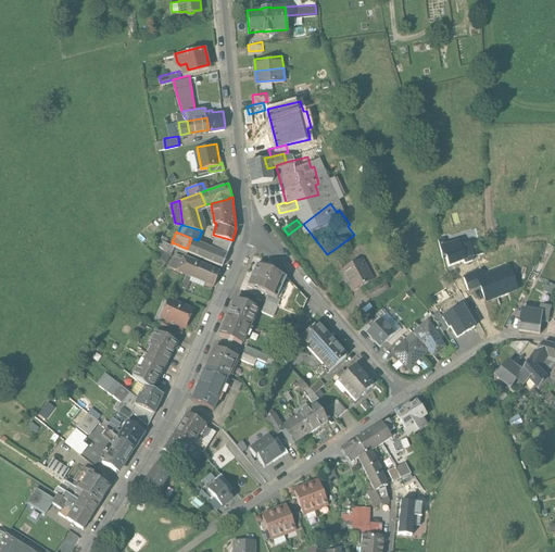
[(232,240),(217,236),(215,240),(230,245),(232,240)]
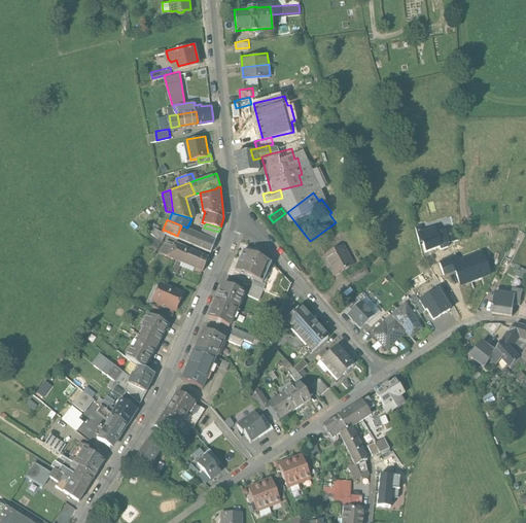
[(460,223),(452,225),(455,237),(463,234),(460,223)]
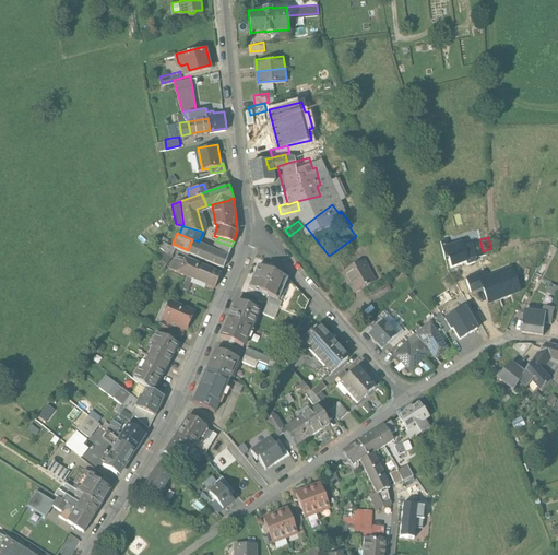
[(228,255),(199,241),(192,239),(188,250),(224,266),(228,255)]
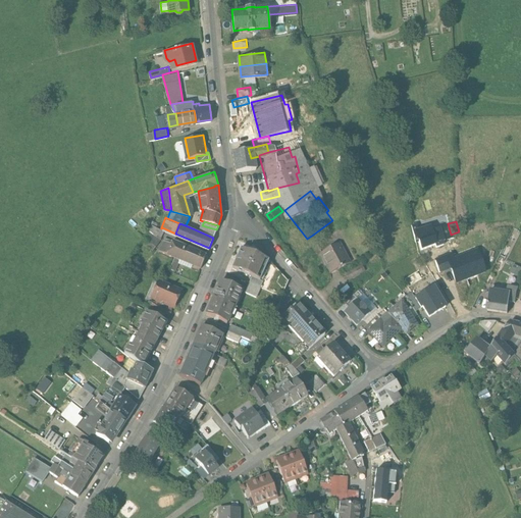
[(421,227),(418,228),(422,245),(436,240),(436,239),(433,227),(432,224),(421,227)]
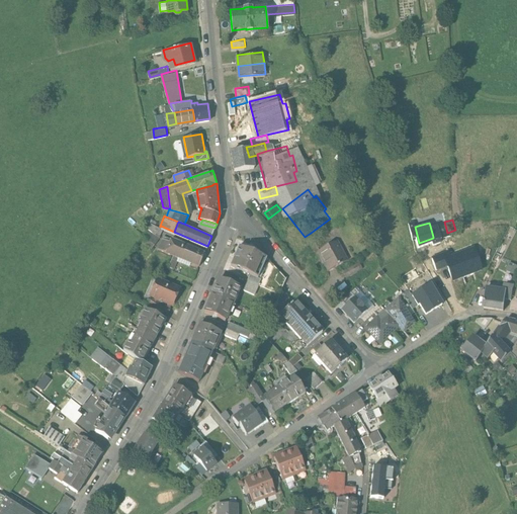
[(436,224),(430,226),(433,237),(438,235),(439,234),(436,224)]
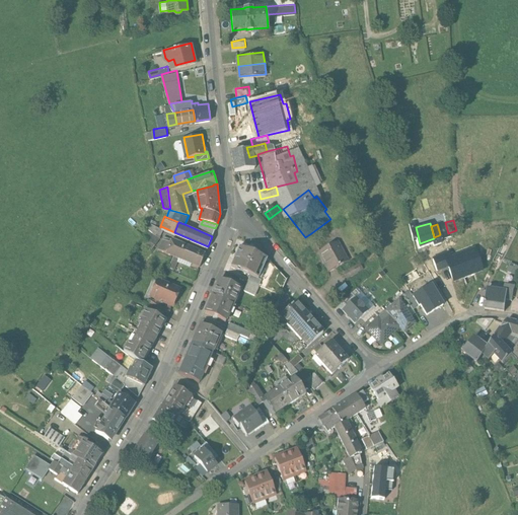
[(150,231),(147,229),(143,234),(148,237),(148,238),(155,243),(159,237),(152,232),(152,233),(150,231)]
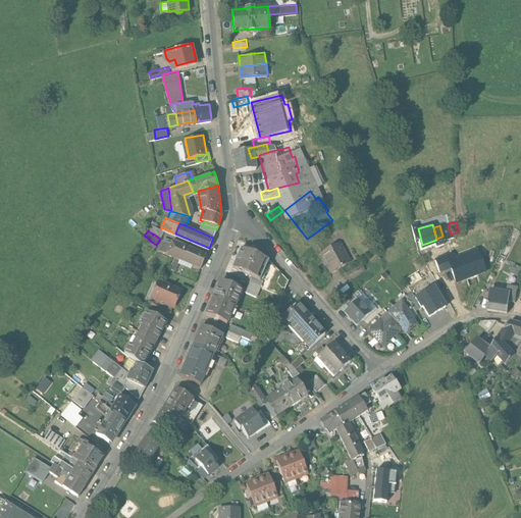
[(313,235),(307,239),(301,244),(306,251),(319,241),(313,235)]
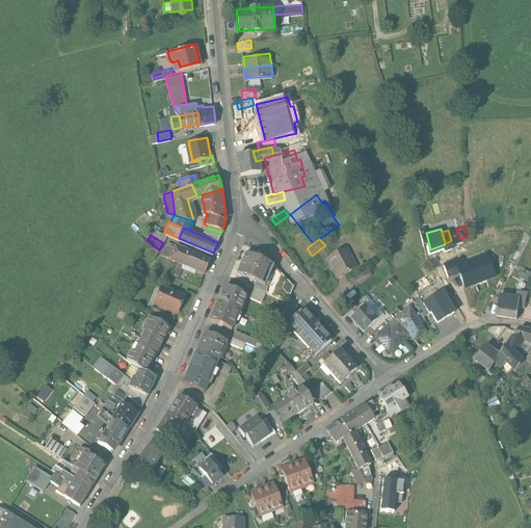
[(516,242),(507,262),(513,265),(523,245),(516,242)]
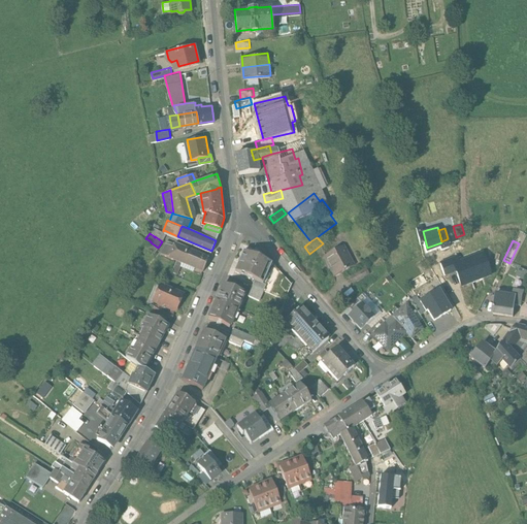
[(166,241),(162,252),(169,255),(173,244),(166,241)]
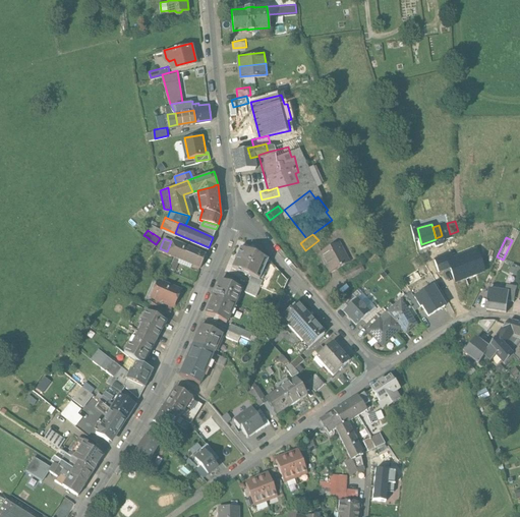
[(207,252),(172,238),(171,241),(167,251),(175,254),(180,256),(200,266),(207,252)]
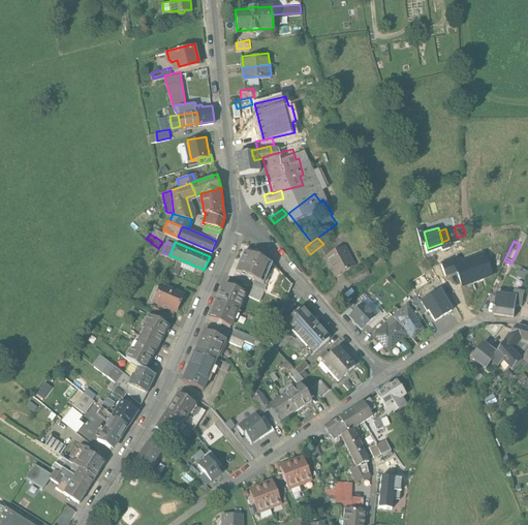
[(345,244),(327,253),(333,265),(332,265),(336,273),(344,269),(344,270),(355,264),(345,244)]
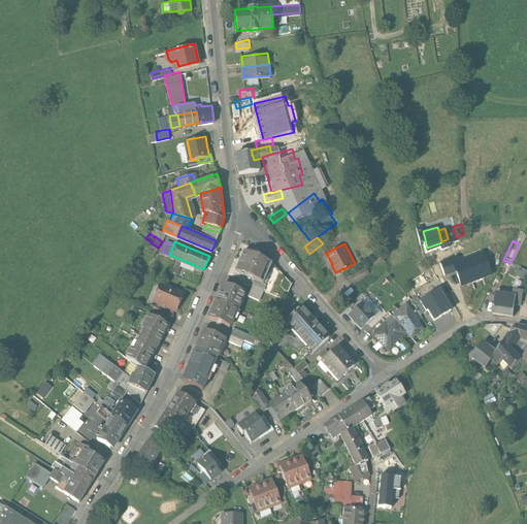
[(271,261),(244,250),(236,268),(263,281),(271,261)]
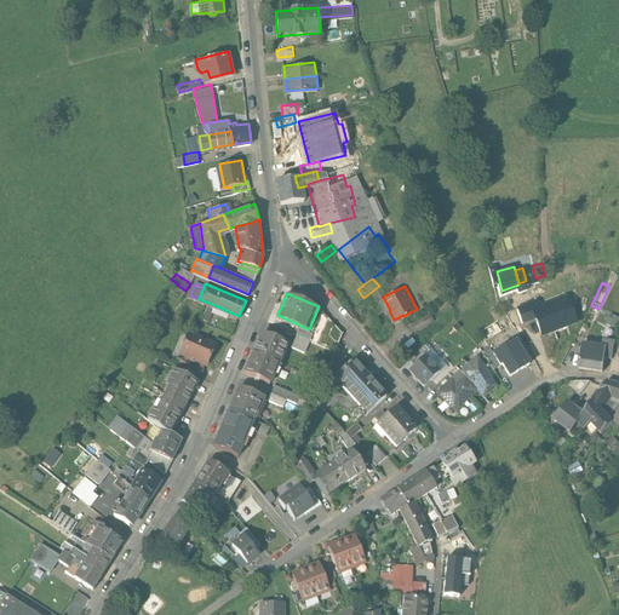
[(538,297),(519,304),(523,319),(537,312),(544,331),(577,319),(572,306),(573,306),(568,293),(540,303),(538,297)]
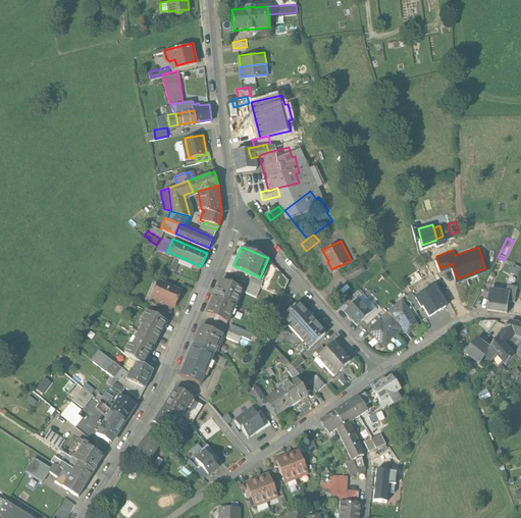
[(180,257),(175,255),(169,266),(174,269),(180,257)]
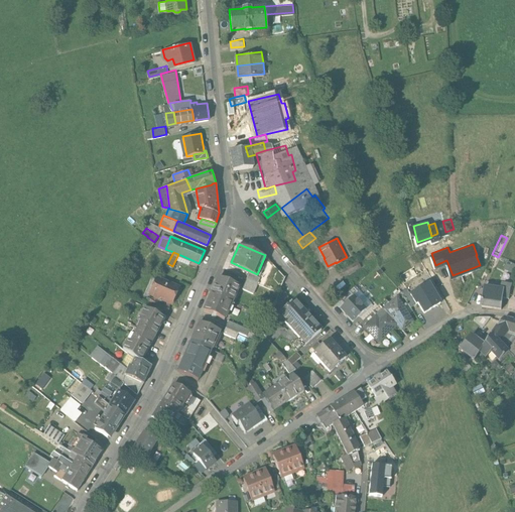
[(239,284),(219,275),(213,290),(233,298),(239,284)]
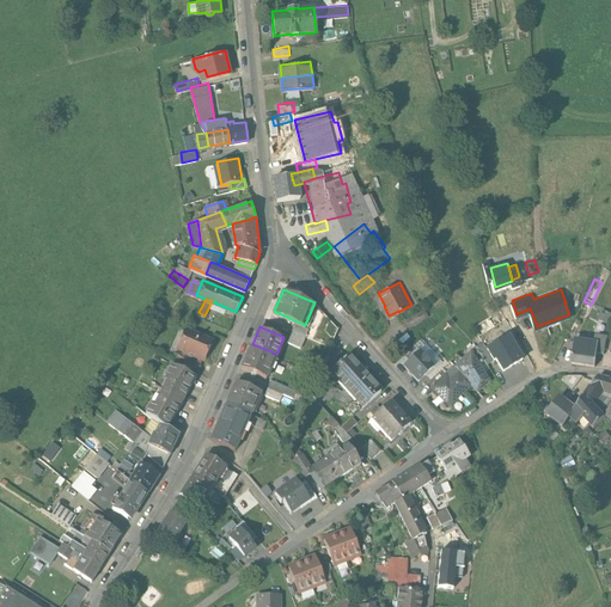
[(306,333),(293,327),(288,339),(301,344),(306,333)]
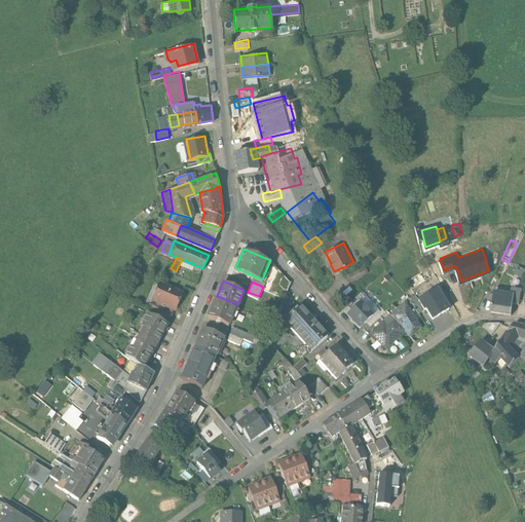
[(181,291),(161,283),(154,299),(158,301),(174,307),(181,291)]
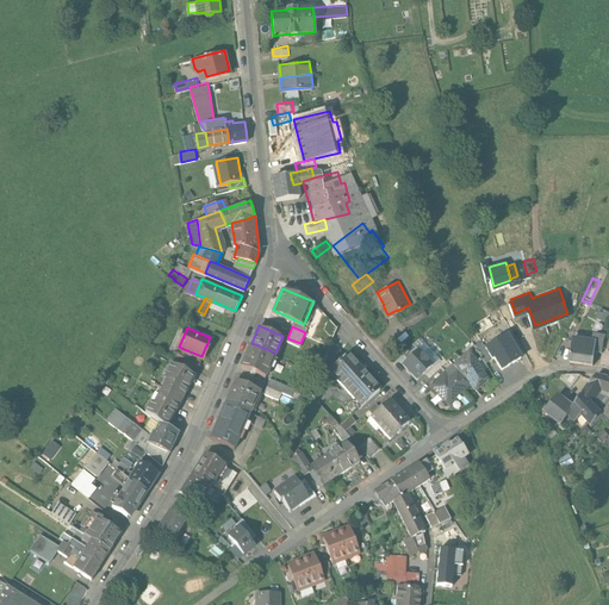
[(508,330),(486,343),(493,354),(496,353),(503,365),(522,354),(508,330)]
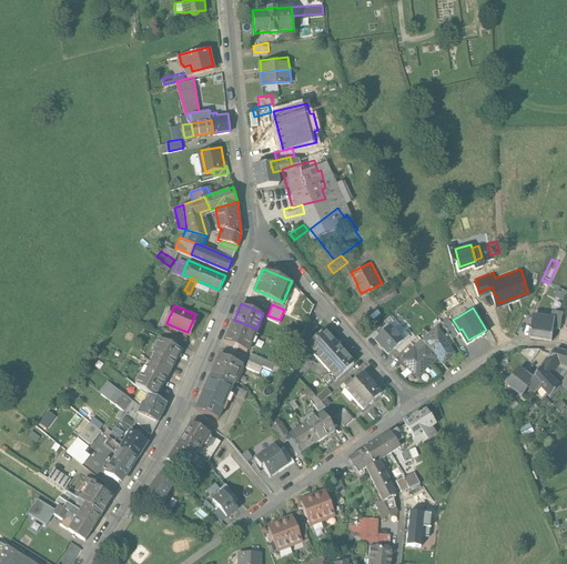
[(546,314),(538,313),(537,314),(536,322),(544,323),(546,314)]
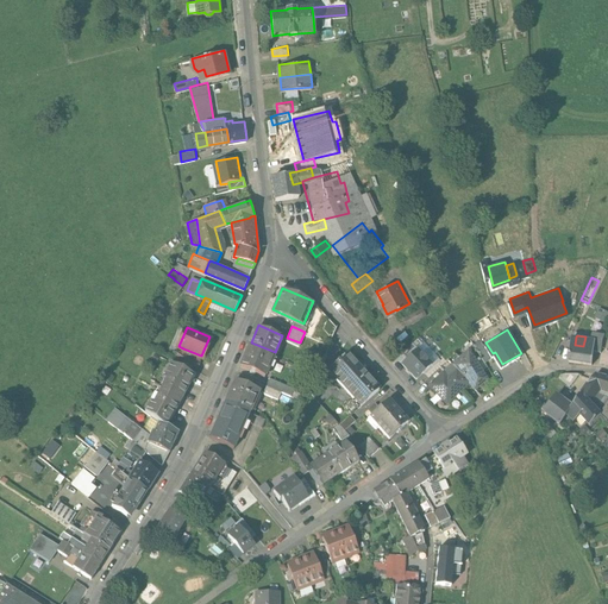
[(595,338),(585,337),(583,346),(594,347),(595,338)]
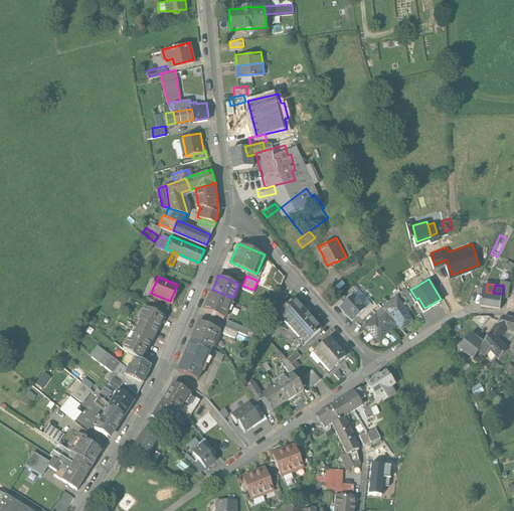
[(349,288),(340,295),(345,300),(353,292),(349,288)]
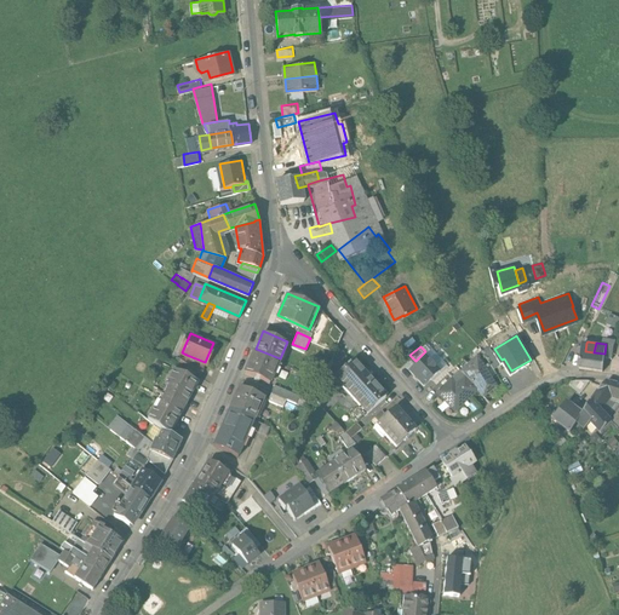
[(485,348),(479,352),(486,365),(492,360),(485,348)]
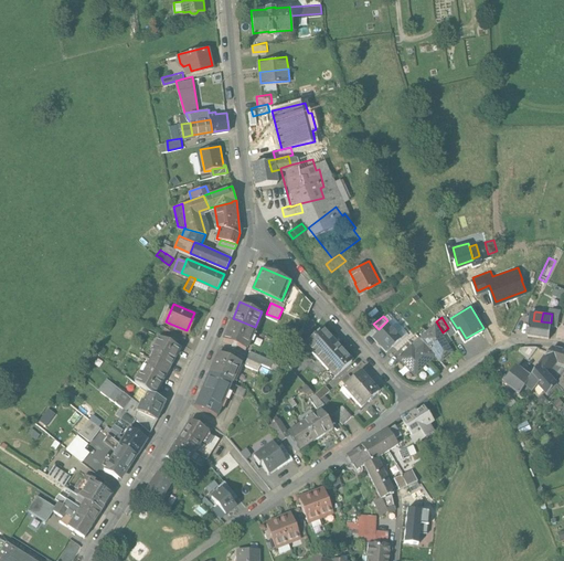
[(255,327),(233,318),(224,338),(246,347),(255,327)]
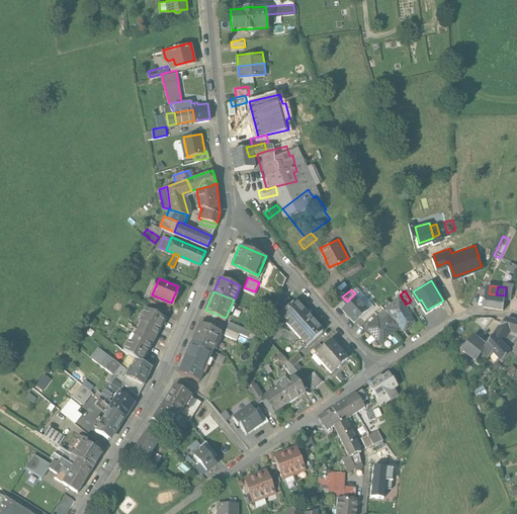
[(355,293),(347,302),(343,305),(355,318),(368,306),(356,292),(355,293)]
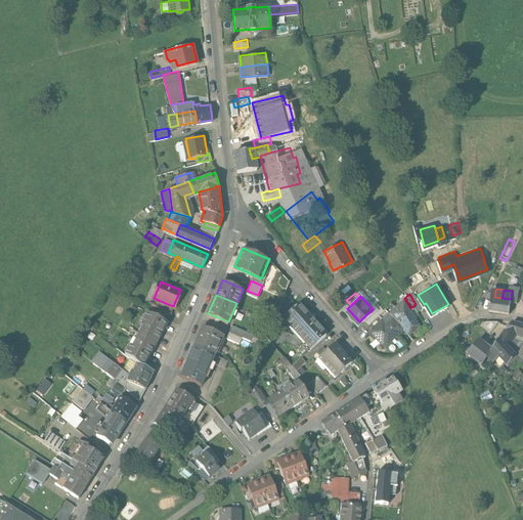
[(494,297),(491,296),(490,307),(510,310),(511,300),(511,299),(502,298),(494,297)]
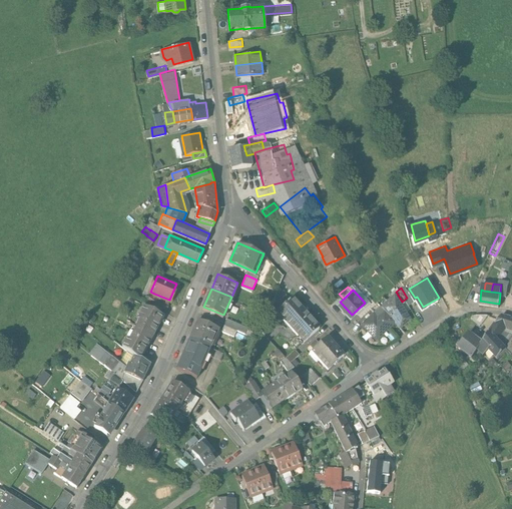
[(402,302),(396,292),(390,298),(389,298),(383,304),(386,307),(396,318),(402,324),(411,316),(402,302)]
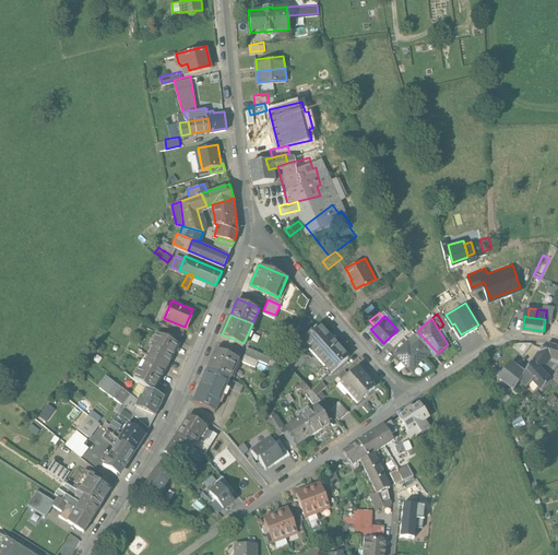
[(419,319),(412,326),(417,331),(424,325),(419,319)]
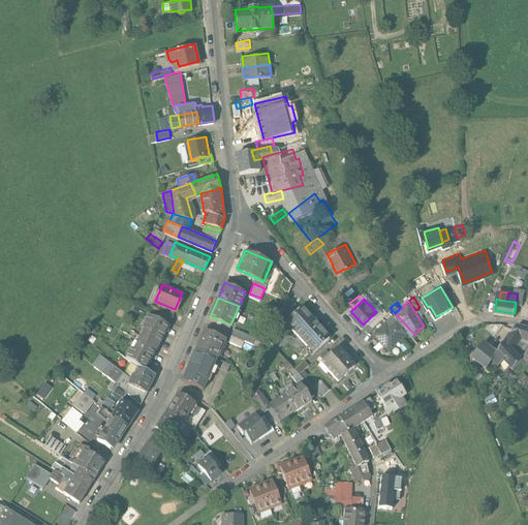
[(175,309),(159,303),(154,310),(171,319),(175,313),(173,312),(175,309)]
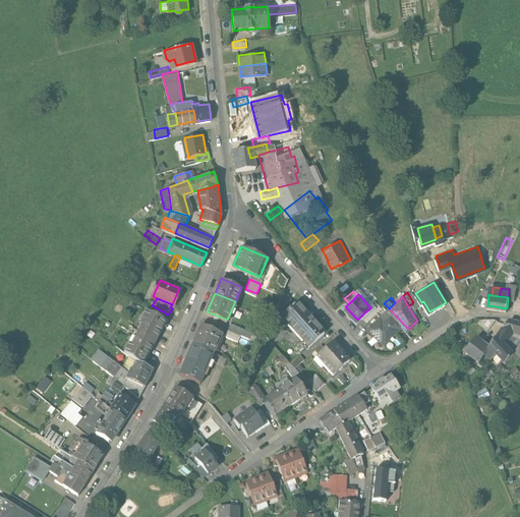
[(298,299),(282,313),(309,343),(326,329),(323,326),(323,327),(311,314),(312,314),(307,309),(300,301),(298,299)]
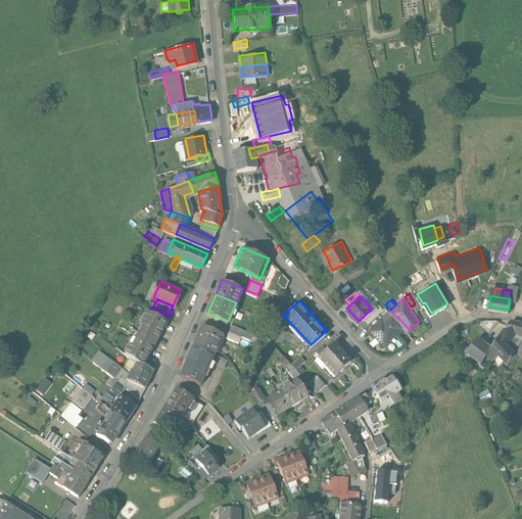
[(385,304),(379,311),(383,316),(390,310),(385,304)]
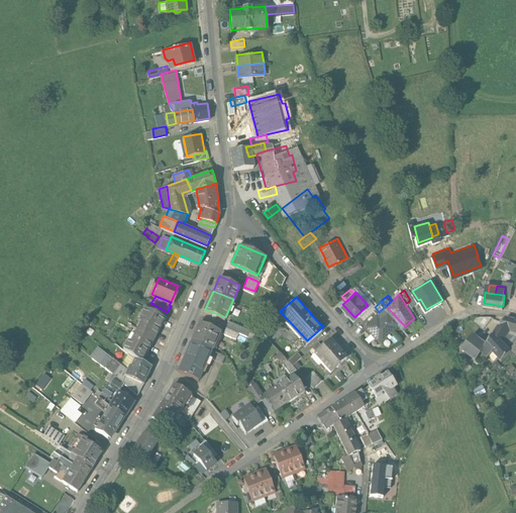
[(165,317),(145,307),(140,316),(143,318),(137,329),(153,338),(165,317)]
